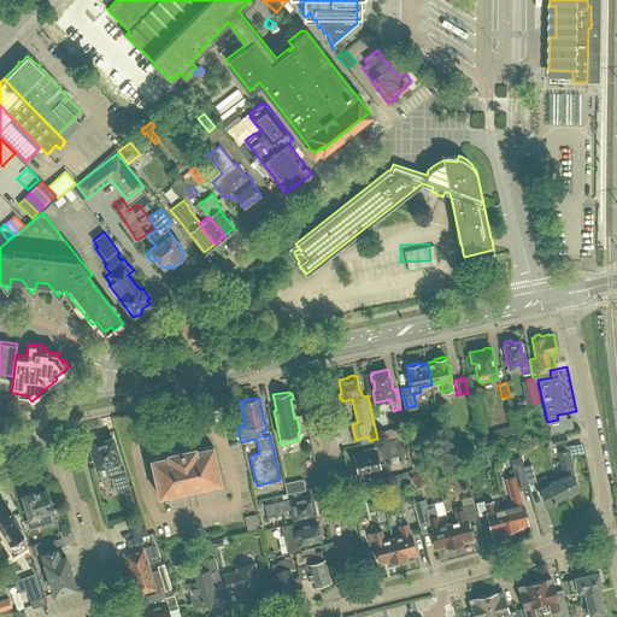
[(503,442),(517,439),(513,424),(492,430),(494,441),(501,440),(503,442)]
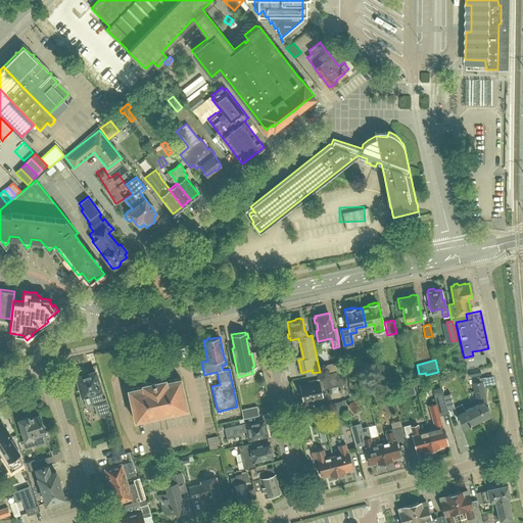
[(322,395),(320,386),(323,385),(323,386),(327,386),(327,385),(345,382),(344,378),(342,370),(320,375),(321,378),(310,380),(310,382),(300,384),(301,392),(300,393),(300,397),(303,397),(303,399),(322,395)]
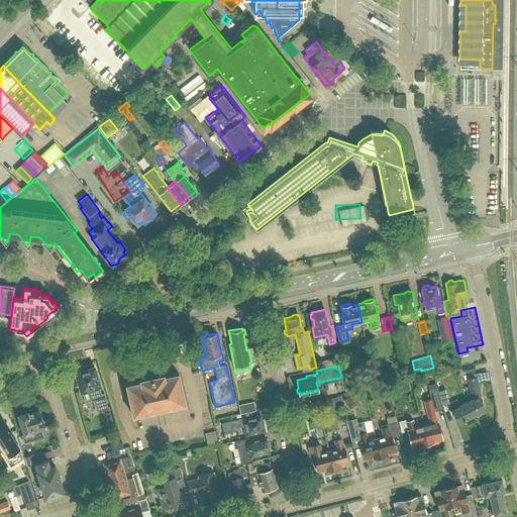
[(101,393),(94,367),(84,370),(82,368),(78,369),(77,372),(76,373),(81,391),(83,391),(84,394),(87,396),(90,395),(91,400),(95,399),(98,410),(108,408),(103,392),(101,393)]
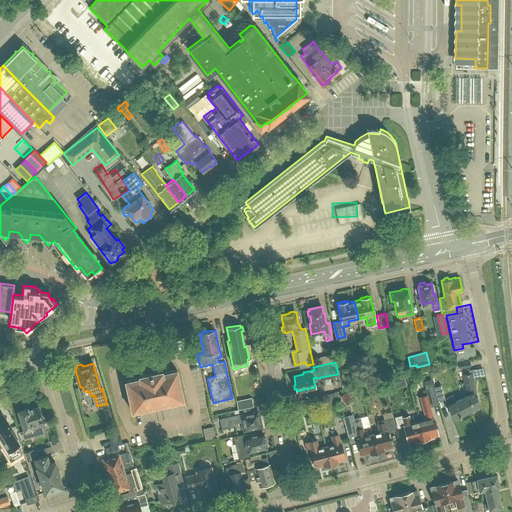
[(146,408),(157,405),(183,399),(176,369),(162,372),(161,369),(138,375),(139,377),(125,380),(131,411),(138,409),(138,412),(147,410),(146,408)]
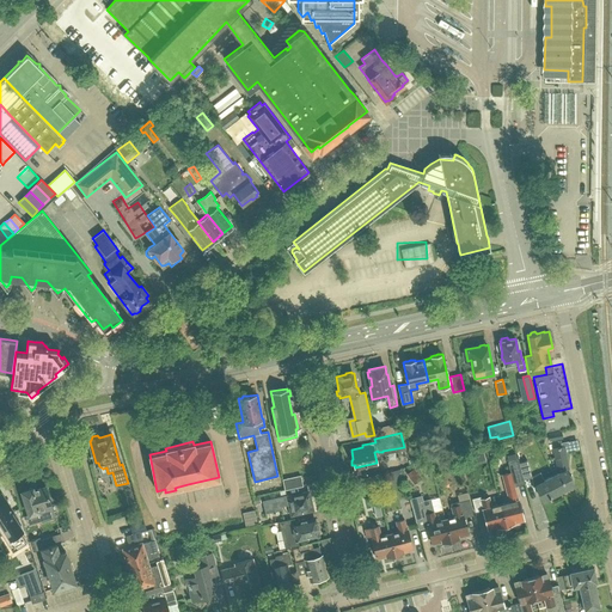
[(550,476),(558,491),(573,484),(565,469),(568,467),(564,446),(552,448),(557,472),(550,476)]
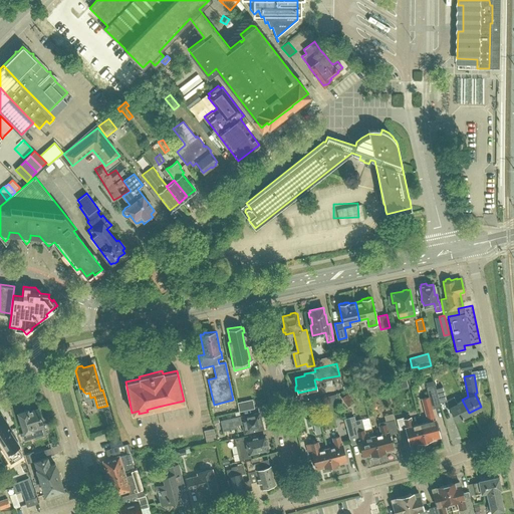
[(422,380),(425,388),(432,383),(429,377),(422,380)]
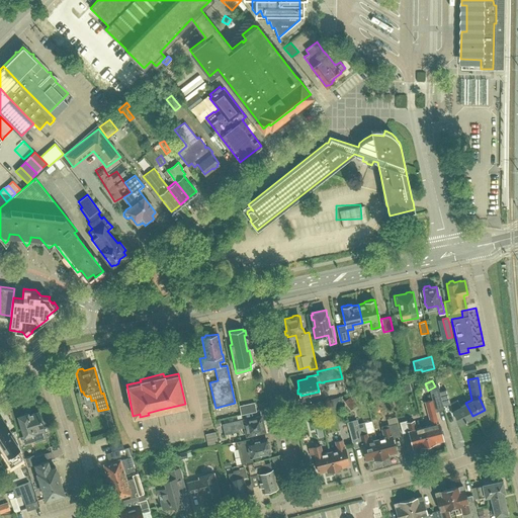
[(434,412),(443,409),(438,387),(429,390),(434,412)]
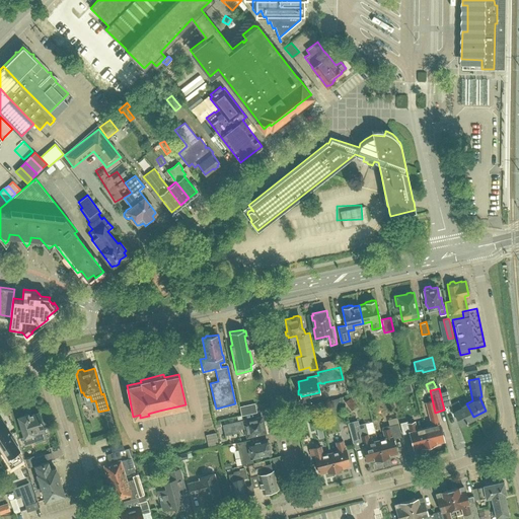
[(444,403),(450,402),(446,389),(441,390),(444,403)]
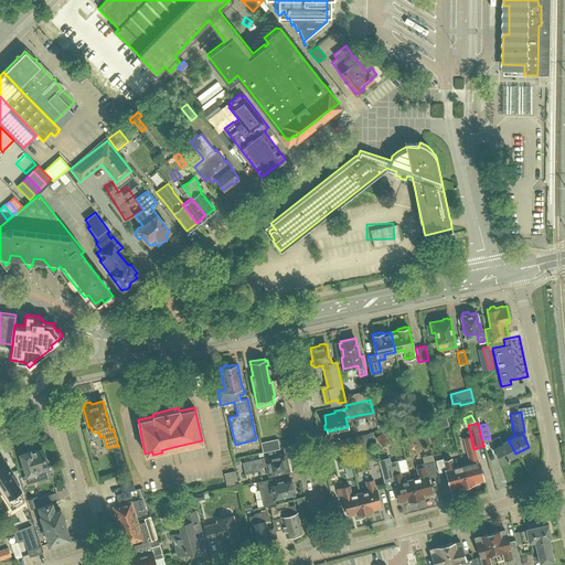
[(515,454),(508,439),(501,443),(498,436),(490,439),(492,450),(496,450),(501,461),(515,454)]
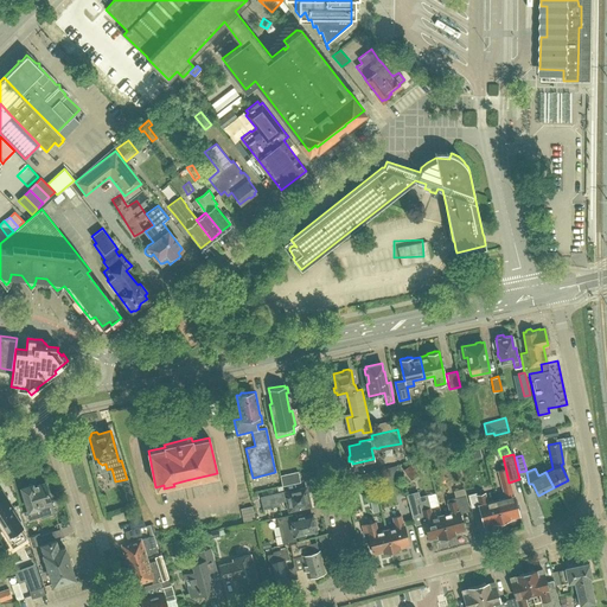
[(282,485),(300,481),(298,471),(280,474),(282,485)]
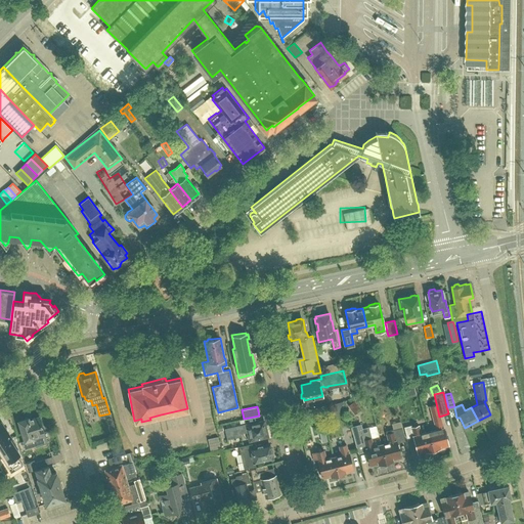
[(309,418),(321,415),(320,409),(308,411),(309,418)]
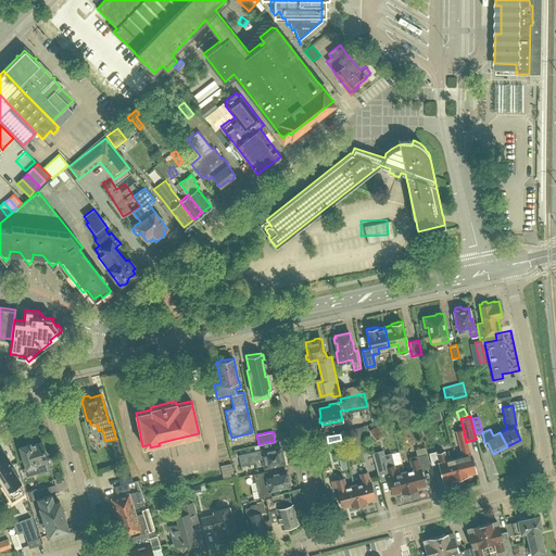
[(49,468),(41,441),(30,444),(29,442),(20,445),(26,468),(36,464),(39,464),(41,471),(49,468)]
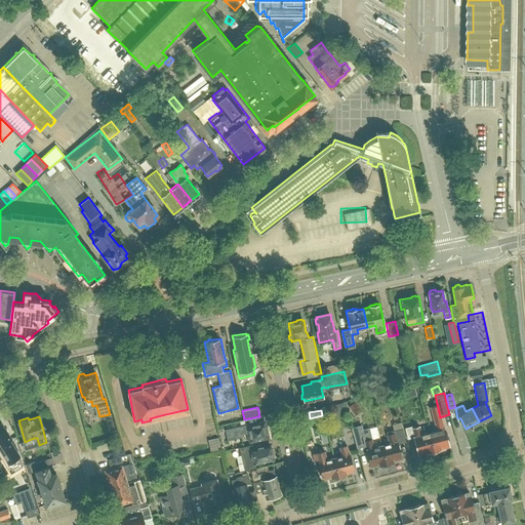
[(429,432),(433,449),(448,445),(444,428),(443,428),(441,419),(434,420),(436,430),(429,432)]
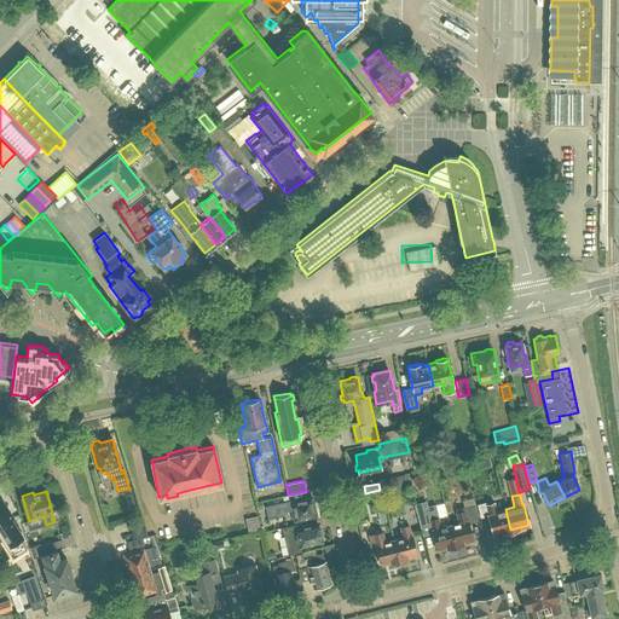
[(22,538),(9,519),(12,516),(0,497),(0,531),(10,547),(22,538)]
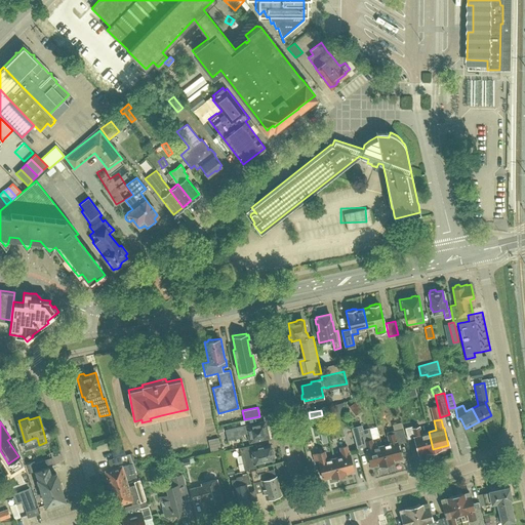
[(266,429),(265,421),(247,426),(246,423),(225,429),(228,440),(242,437),(241,434),(248,432),(250,440),(268,436),(267,435),(268,435),(267,429),(266,429)]
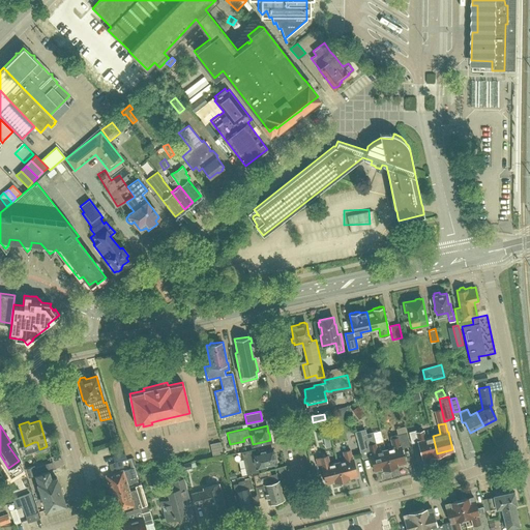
[(385,448),(389,466),(405,462),(401,445),(409,443),(406,433),(405,428),(399,429),(400,434),(396,435),(398,436),(389,438),(392,446),(385,448)]
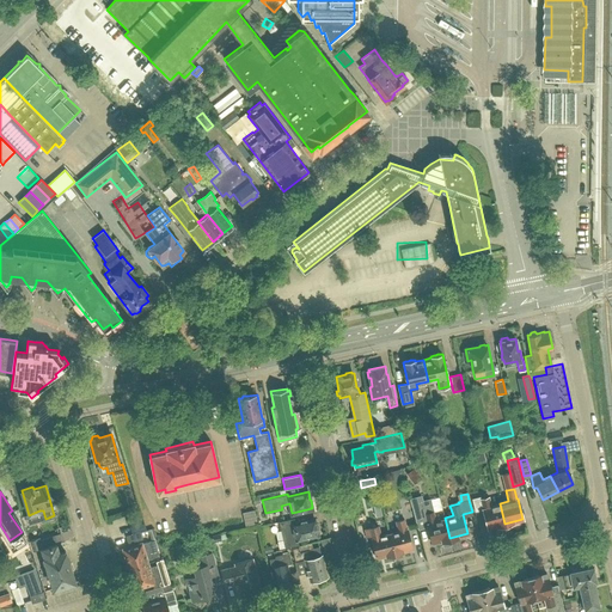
[(505,524),(500,503),(490,506),(488,495),(481,497),(479,495),(471,497),(475,510),(482,508),(488,528),(505,524)]
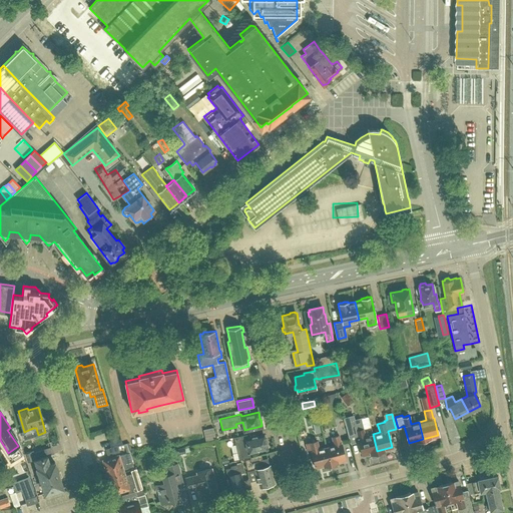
[(377,451),(373,434),(365,436),(361,420),(354,422),(353,418),(344,420),(347,432),(356,430),(358,438),(362,455),(370,453),(371,458),(378,456),(377,451)]
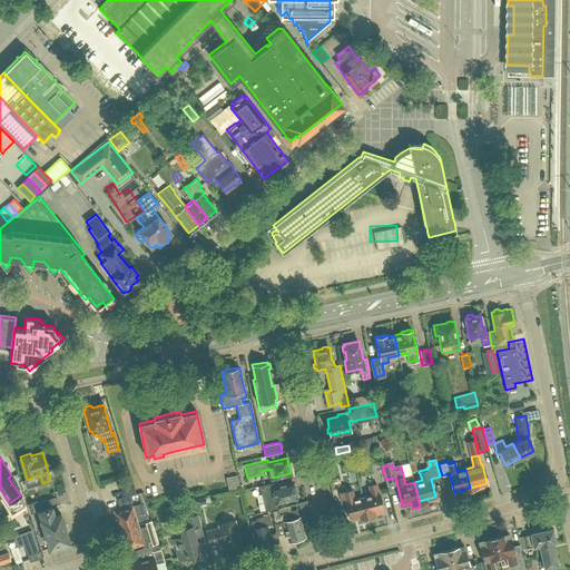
[(237,475),(226,478),(228,490),(239,488),(237,475)]
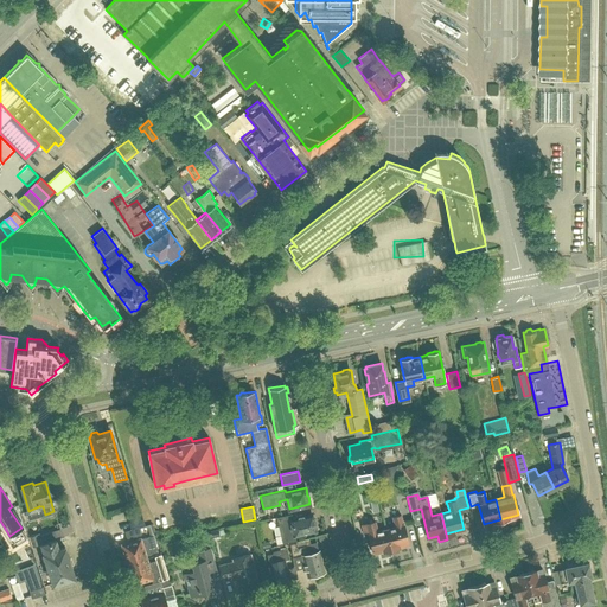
[(131,529),(145,525),(140,509),(126,513),(131,529)]
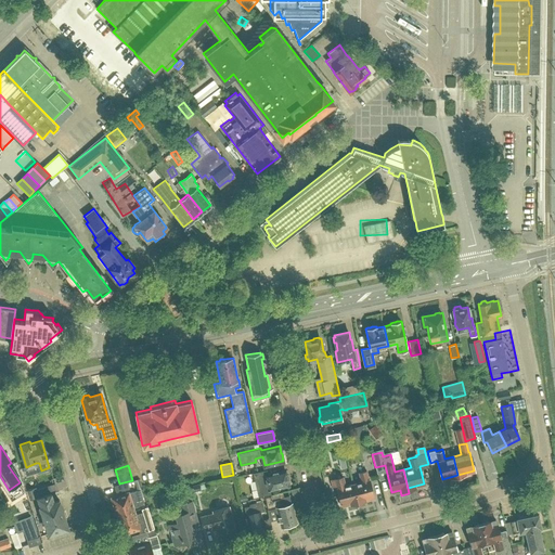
[(268,474),(267,469),(253,473),(257,489),(252,491),(253,497),(271,492),(270,488),(271,488),(272,489),(276,488),(278,487),(288,483),(287,482),(288,481),(287,477),(286,476),(285,469),(268,474)]
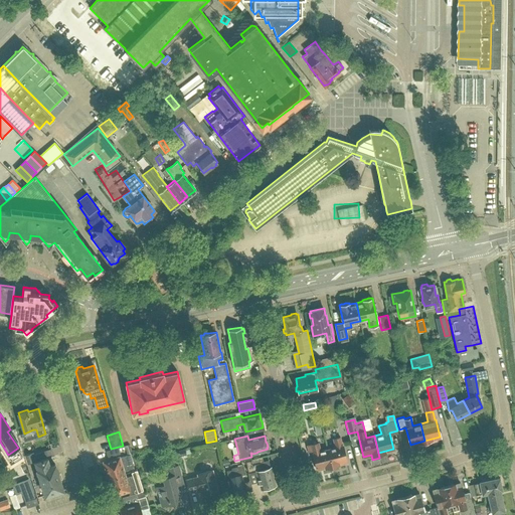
[(327,448),(332,466),(347,462),(342,445),(342,444),(340,436),(333,438),(335,446),(327,448)]
